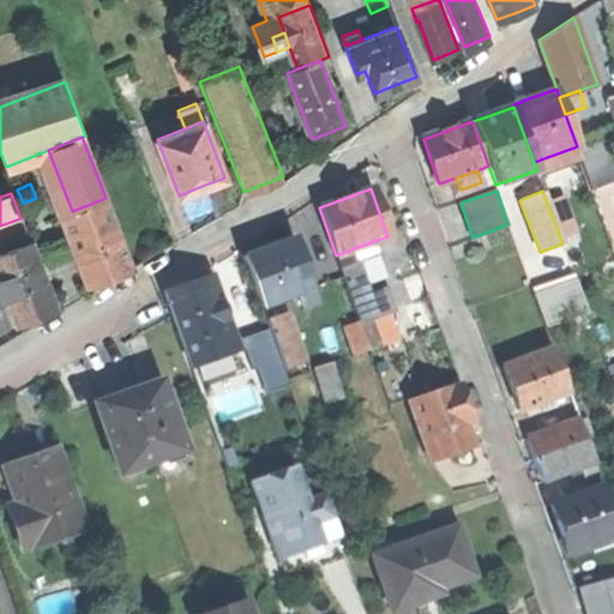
[(108,277),(133,268),(106,198),(72,211),(61,216),(88,284),(108,277)]
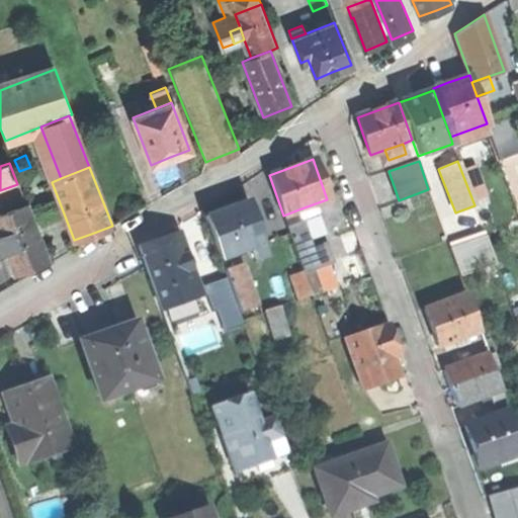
[(204,218),(220,258),(249,248),(262,243),(247,201),(228,208),(204,218)]
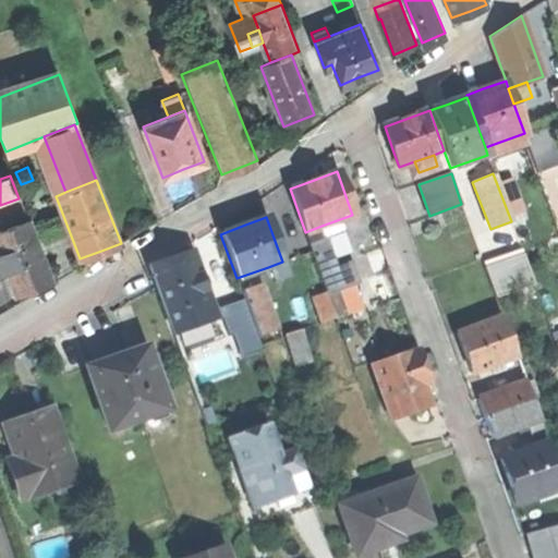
[(339,228),(337,220),(322,226),(325,232),(339,228)]
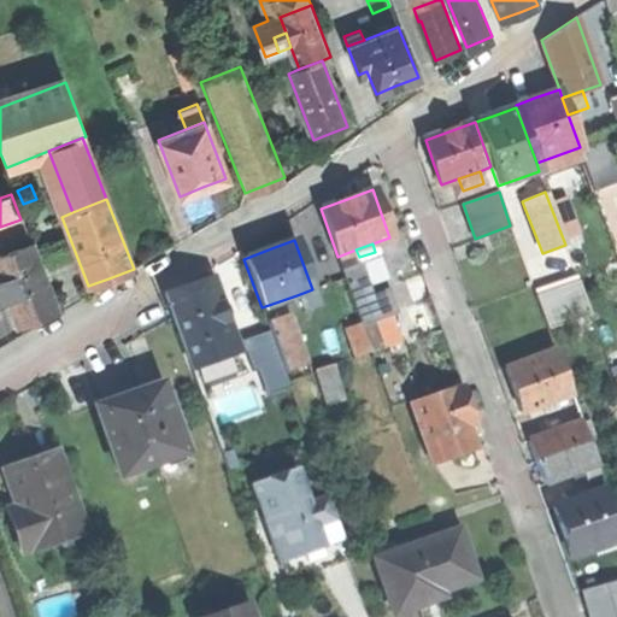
[(9,300),(18,325),(37,318),(57,311),(33,246),(0,257),(0,276),(1,281),(9,300)]
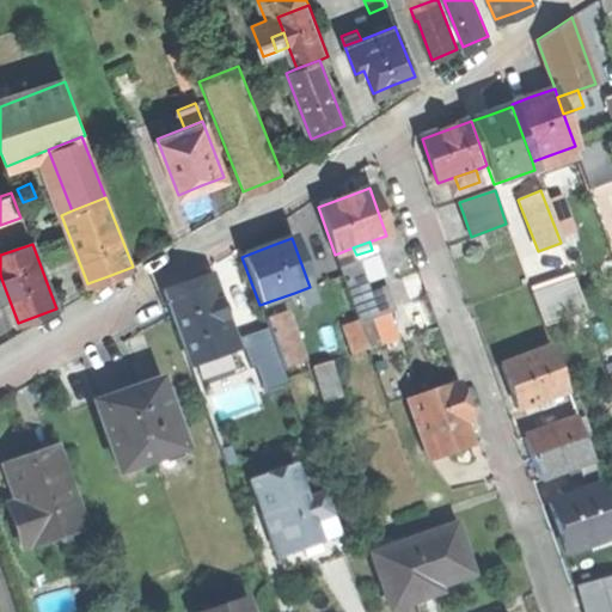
[(356,317),(359,323),(379,314),(369,291),(359,258),(338,267),(356,317)]
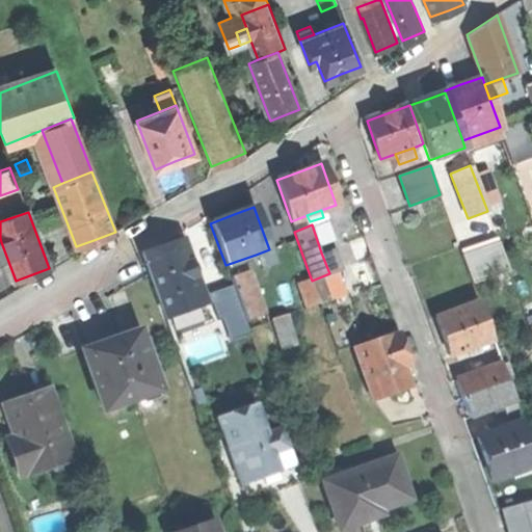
[(140,255),(165,320),(207,304),(183,239),(162,246),(140,255)]
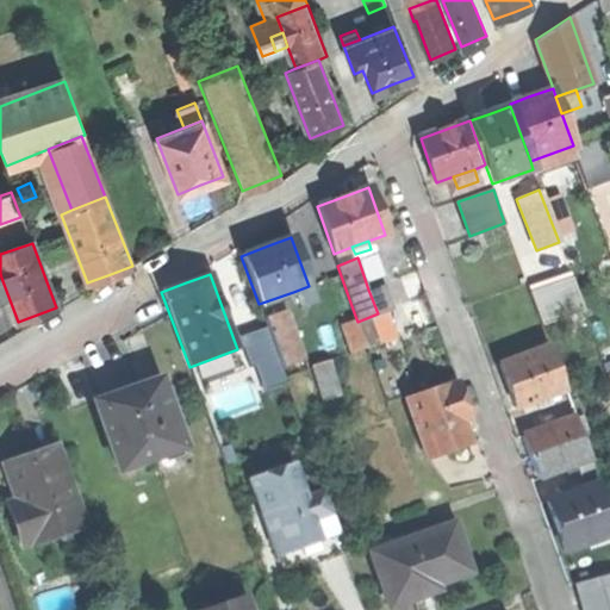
[(530,292),(542,325),(583,311),(571,278),(530,292)]
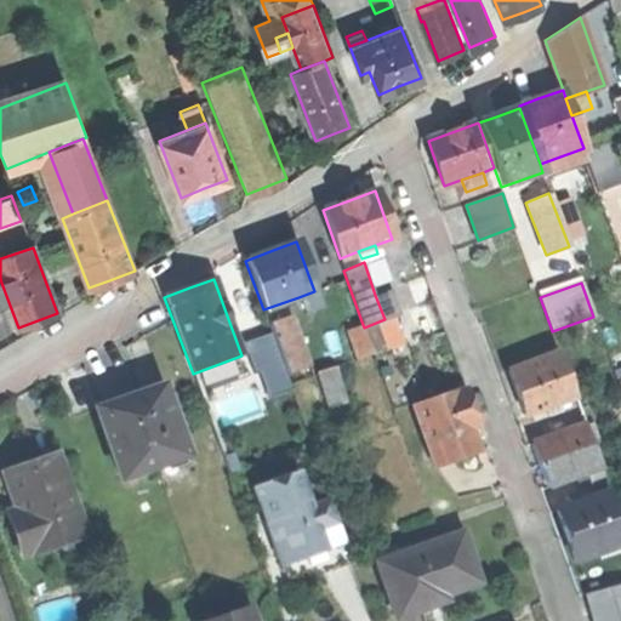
[(392,289),(375,295),(385,319),(402,313),(392,289)]
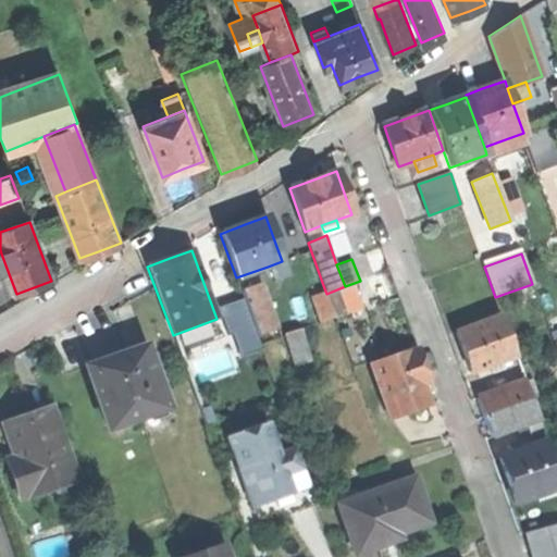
[(286,273),(282,261),(268,267),(272,279),(286,273)]
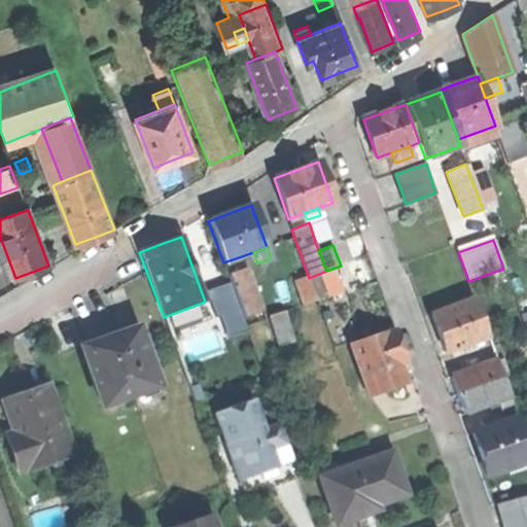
[(226,274),(243,318),(259,312),(244,268),(226,274)]
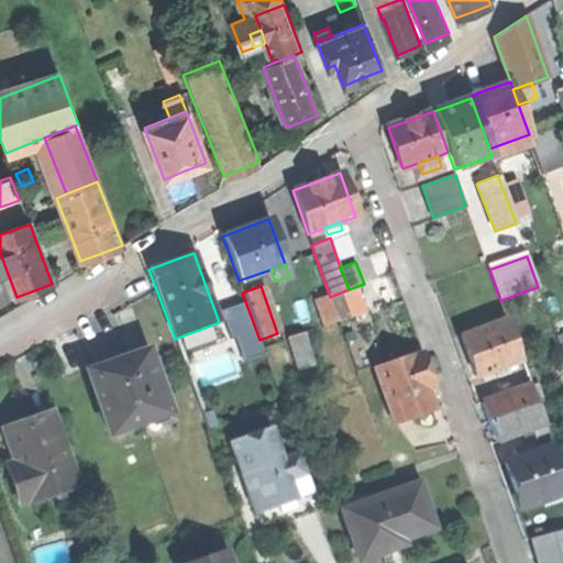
[(338,318),(330,297),(328,291),(312,297),(322,323),(338,318)]
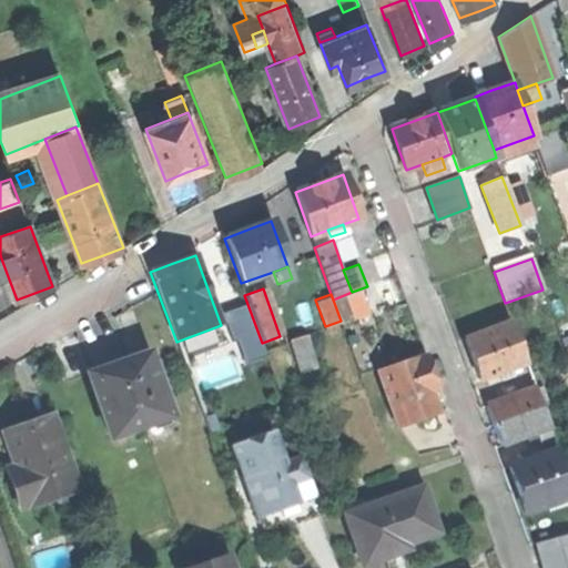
[(473,359),(479,379),(499,373),(513,368),(527,363),(511,321),(465,338),(473,359)]
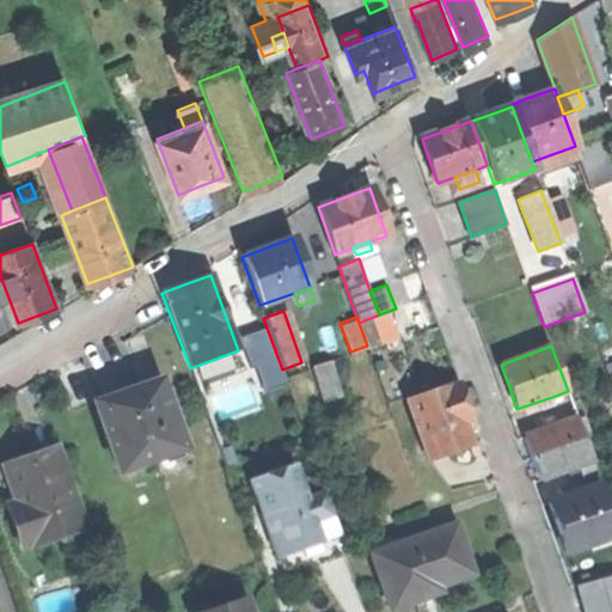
[(308,367),(320,401),(341,393),(329,359),(308,367)]
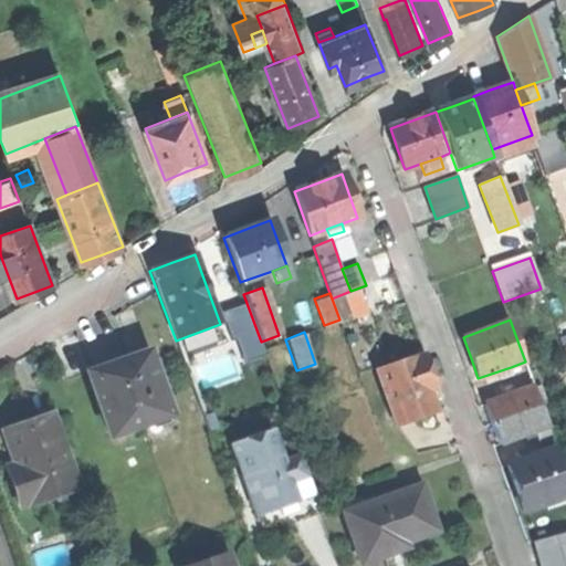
[(374,367),(395,425),(435,410),(427,389),(435,386),(428,366),(422,350),(374,367)]
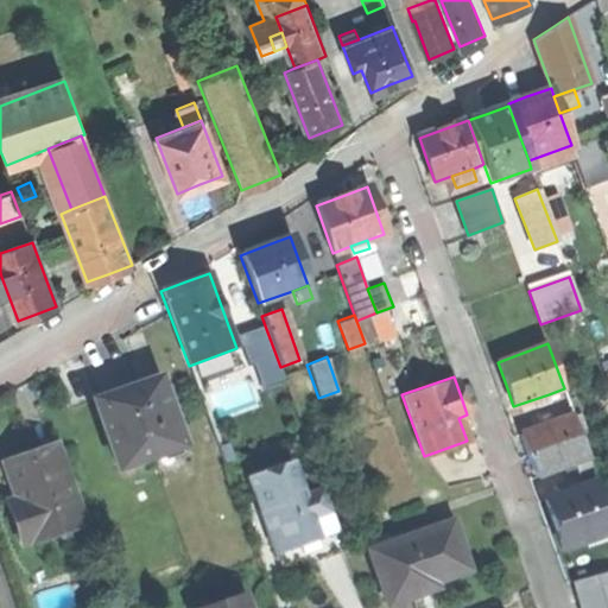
[(93,400),(116,467),(181,444),(159,384),(144,390),(141,382),(116,392),(93,400)]
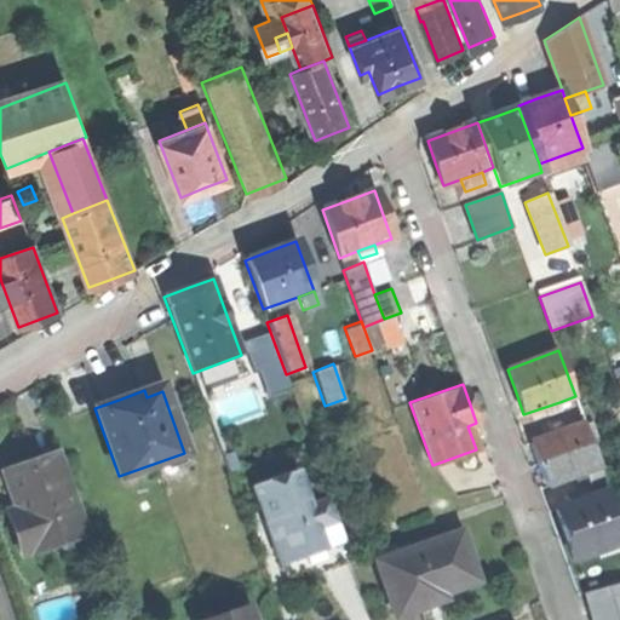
[(201,402),(220,452),(253,440),(235,390),(201,402)]
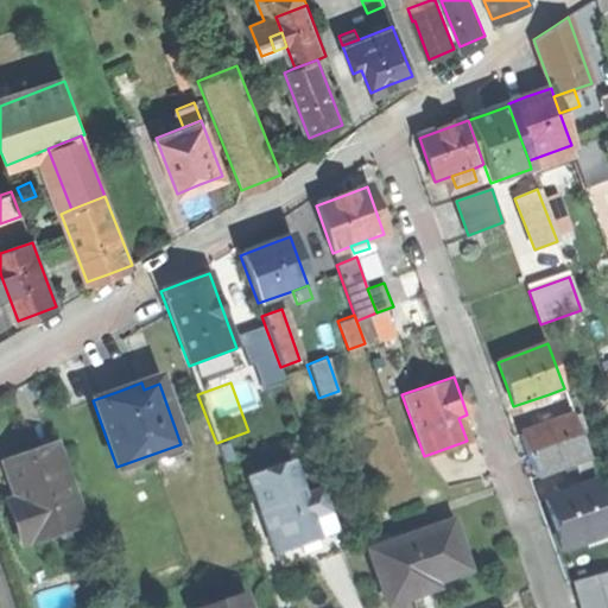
[(551,403),(549,394),(534,399),(538,407),(551,403)]
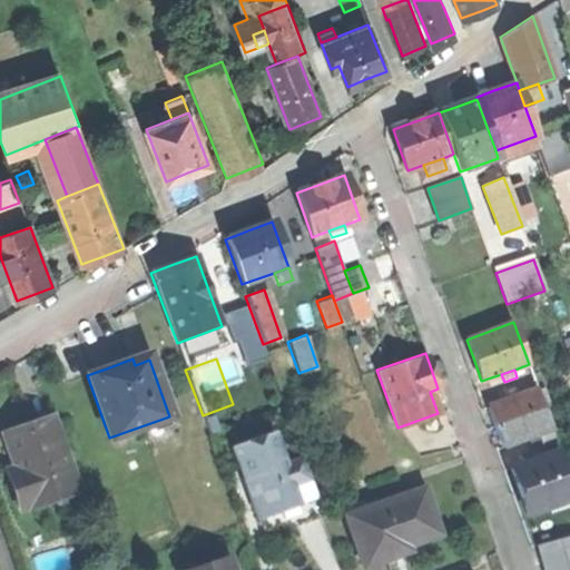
[(487,408),(493,425),(537,410),(544,408),(538,390),(487,408)]
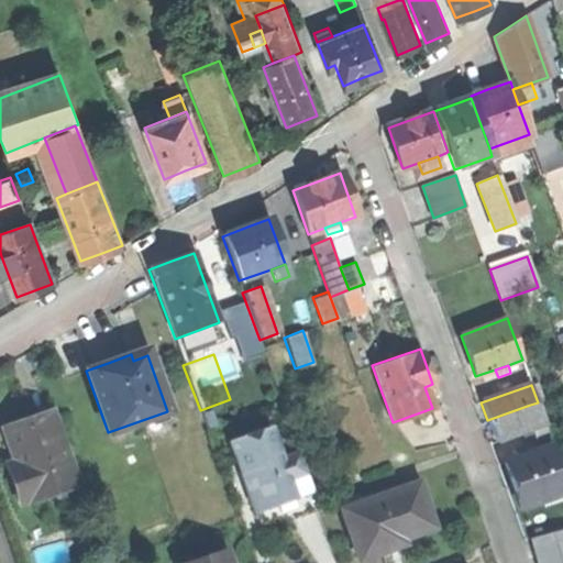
[(494,441),(538,426),(530,405),(487,420),(494,441)]
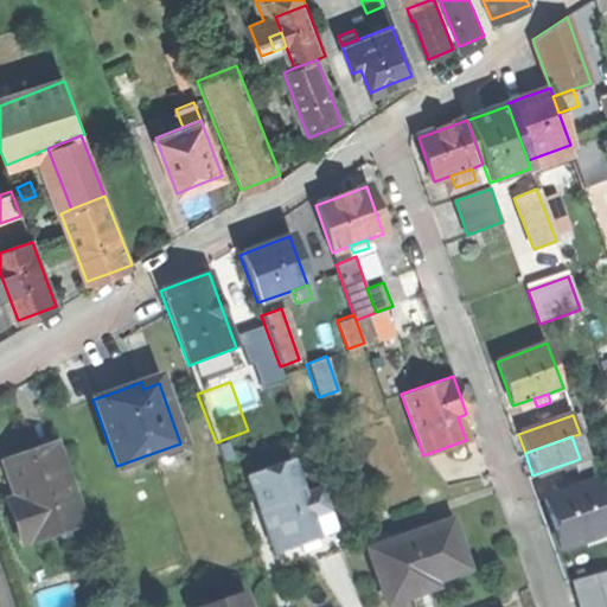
[(23,543),(84,521),(56,442),(27,453),(4,461),(17,497),(7,500),(23,543)]
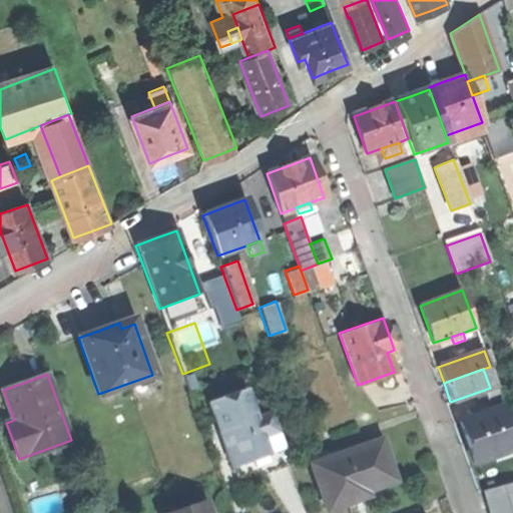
[(235,469),(237,475),(253,469),(265,465),(266,469),(290,460),(272,409),(257,414),(246,386),(207,400),(213,414),(216,413),(221,427),(217,428),(232,470),(235,469)]
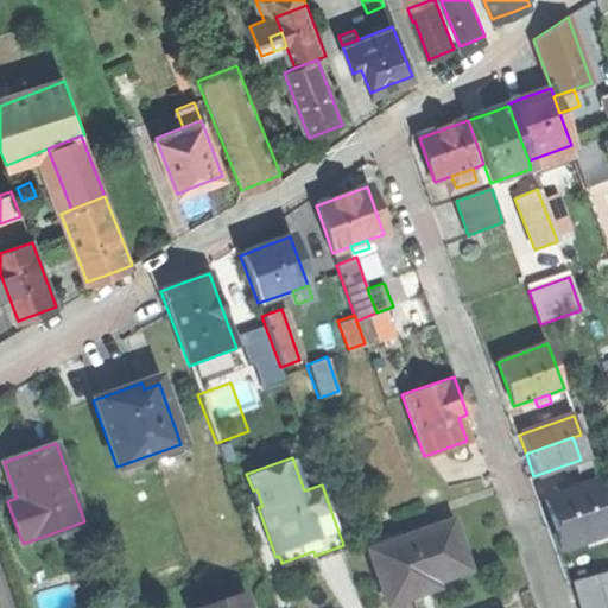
[(561,549),(607,531),(607,514),(596,481),(544,499),(553,526),(561,549)]
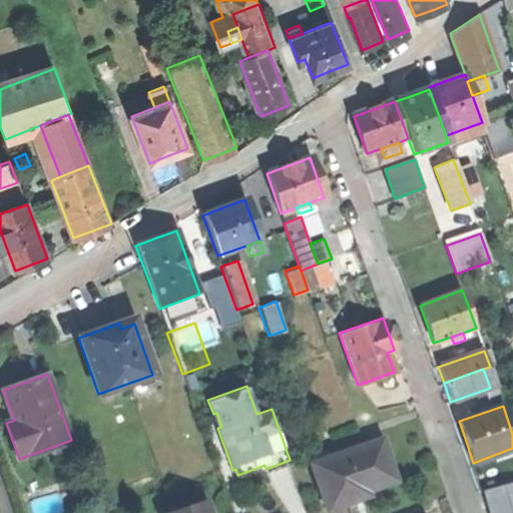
[(308,462),(325,508),(335,505),(347,501),(345,496),(395,479),(380,437),(308,462)]
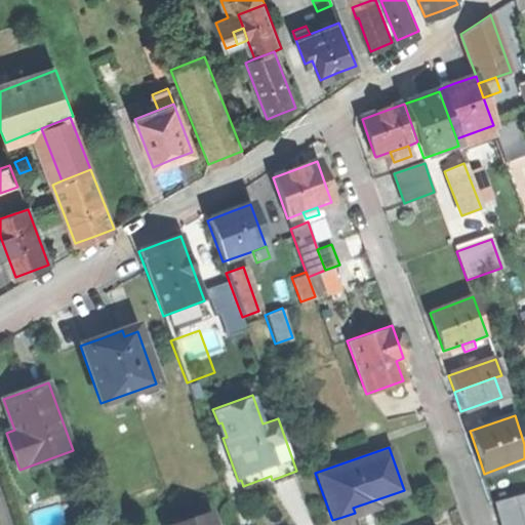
[(501,524),(524,524),(524,490),(494,499),(501,524)]
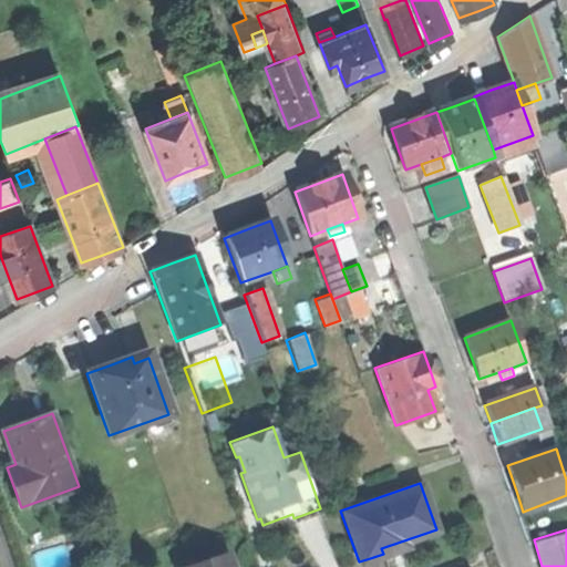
[(185,566),(230,566),(225,553),(185,566)]
